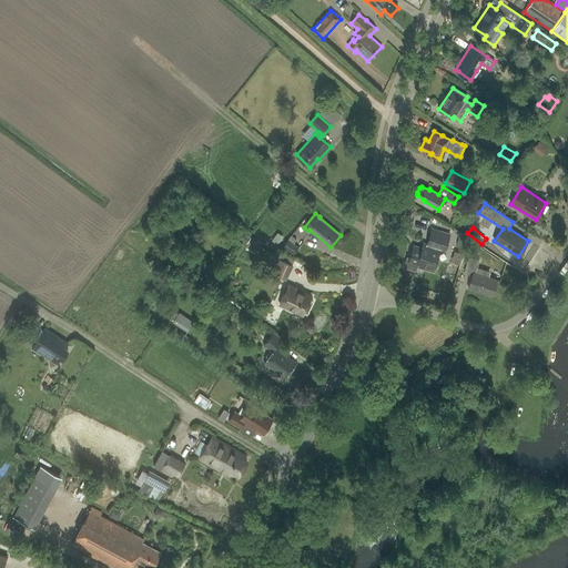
[(407,257),(404,267),(416,271),(417,267),(434,273),(440,250),(445,251),(450,234),(432,229),(428,240),(427,244),(424,243),(422,247),(414,245),(409,257),(407,257)]
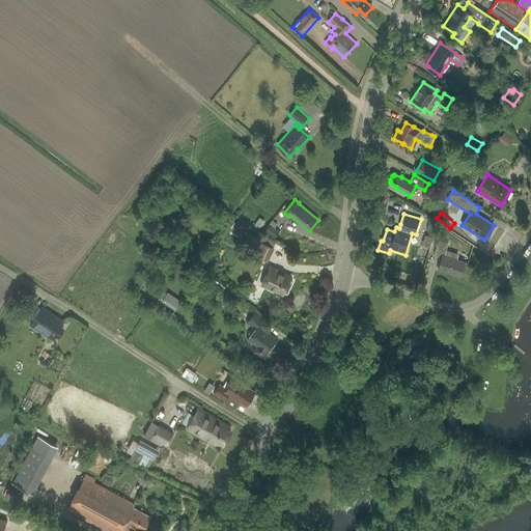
[(259,217),(255,225),(261,228),(266,220),(259,217)]
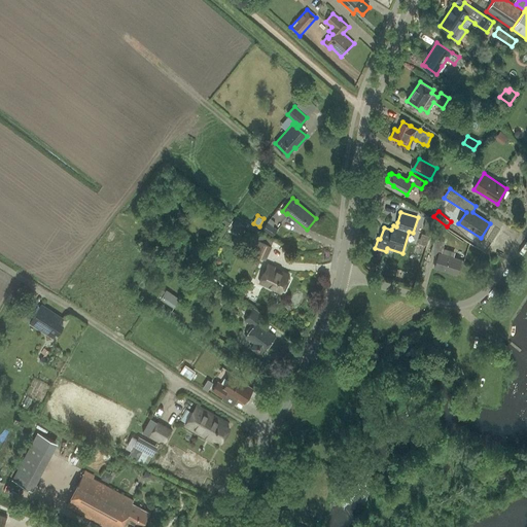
[(268,222),(264,229),(273,236),(278,230),(273,225),(275,222),(270,218),(268,222)]
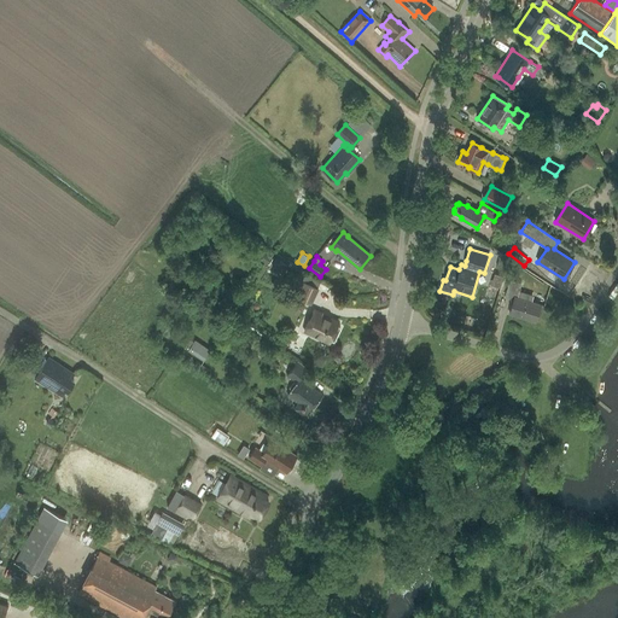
[(313,305),(320,290),(302,281),(295,297),(313,305)]
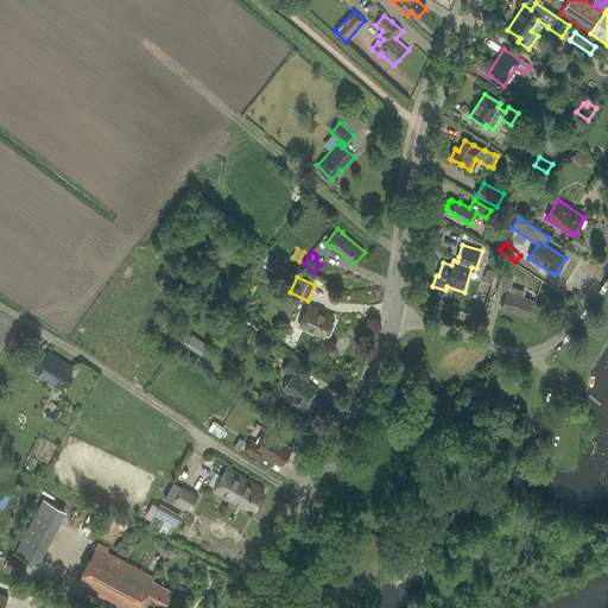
[(505,295),(500,308),(526,316),(531,301),(520,297),(523,292),(510,287),(512,279),(501,277),(496,292),(505,295)]
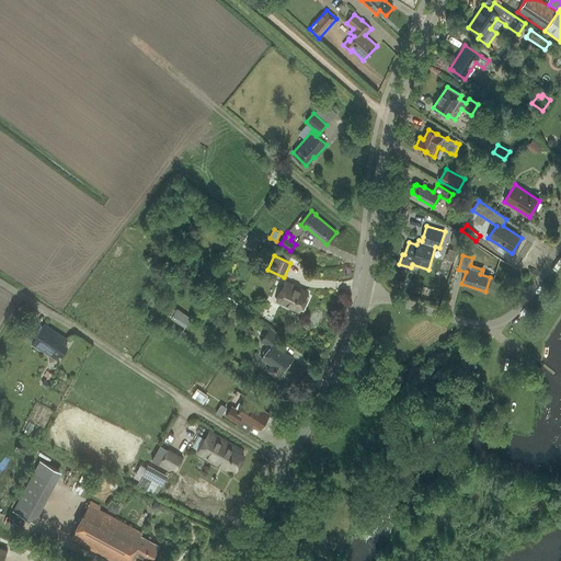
[(299,287),(286,281),(276,300),(298,311),(299,309),(304,310),(308,298),(307,296),(306,295),(307,293),(298,288),(299,287)]
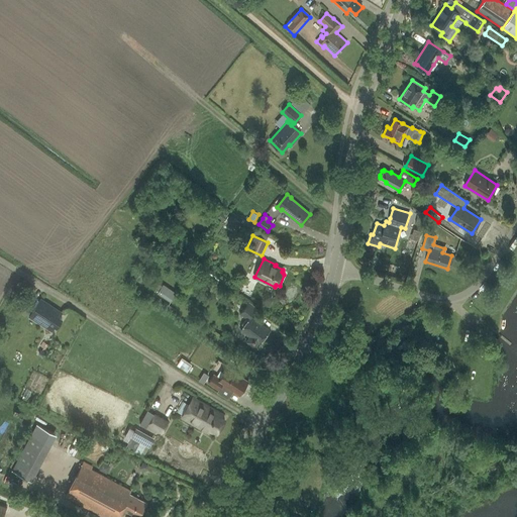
[(158,293),(171,302),(177,294),(164,285),(162,287),(156,282),(151,289),(158,293)]
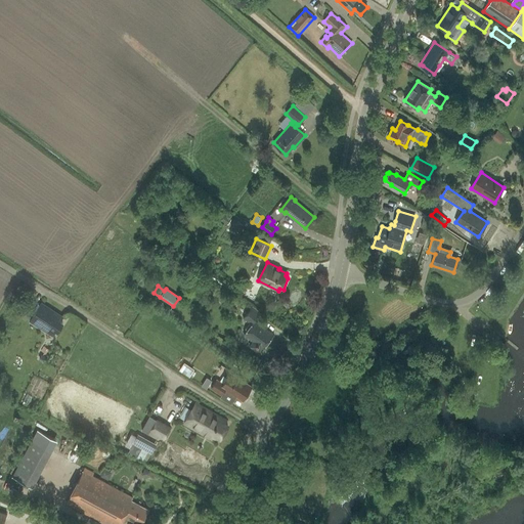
[(30,320),(52,335),(55,331),(57,332),(62,323),(59,321),(62,317),(41,303),(36,311),(30,307),(24,316),(30,320)]
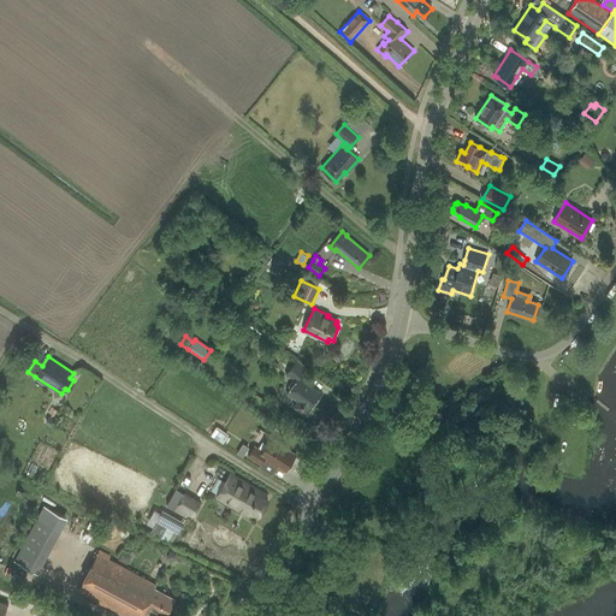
[(303,414),(308,408),(309,408),(320,392),(298,377),(304,368),(296,362),(288,374),(296,380),(286,392),(298,401),(294,407),(303,414)]
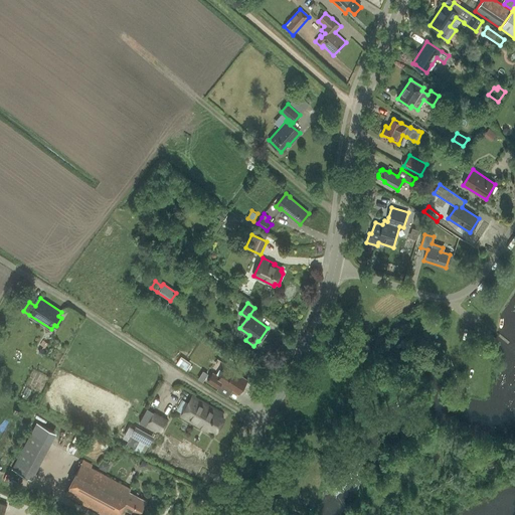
[(179,362),(189,369),(194,362),(184,355),(179,362)]
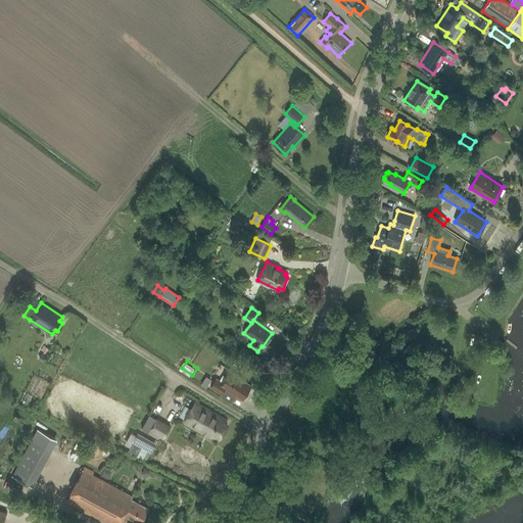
[(210,387),(221,393),(224,388),(242,399),(250,385),(230,372),(223,383),(217,378),(210,387)]
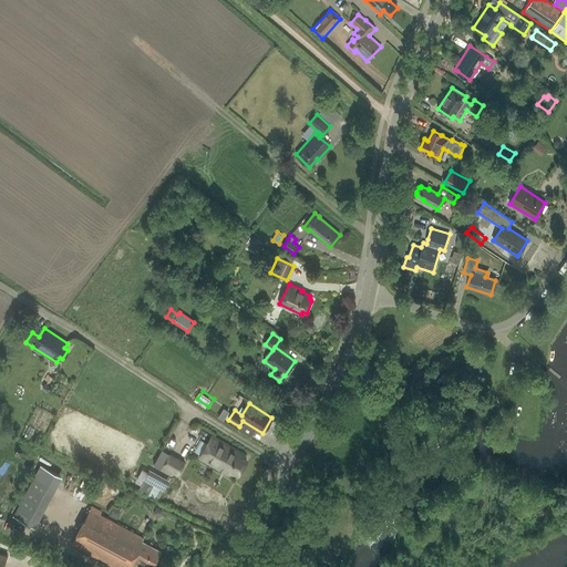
[(227,419),(232,410),(227,408),(223,416),(227,419)]
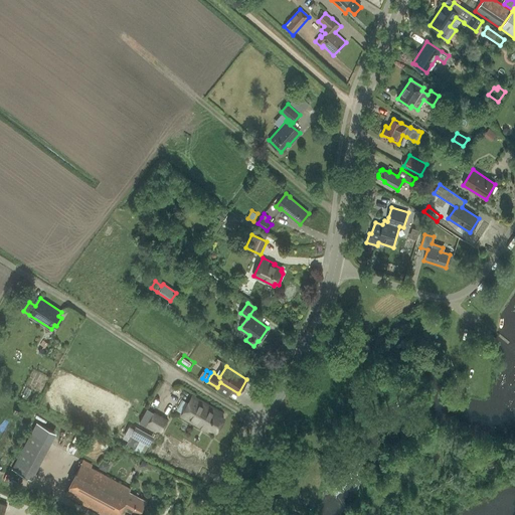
[(192,395),(181,414),(200,425),(201,423),(208,427),(208,426),(216,431),(223,417),(220,415),(221,412),(192,395)]
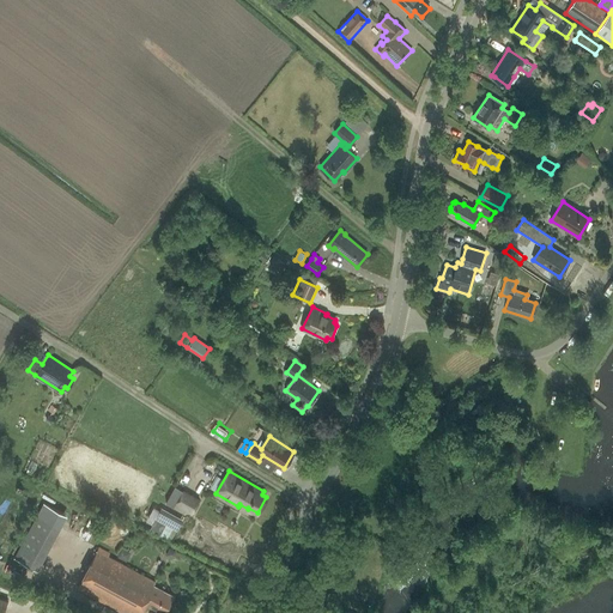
[(174,507),(176,504),(192,514),(201,499),(183,489),(182,491),(175,486),(165,503),(174,507)]
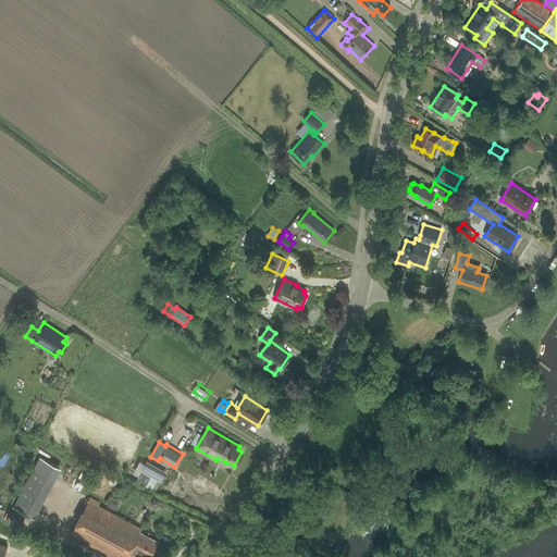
[(41,455),(19,507),(42,517),(65,465),(41,455)]
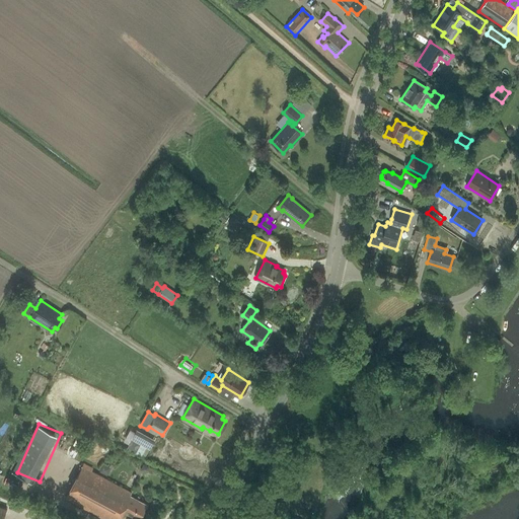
[(151,449),(156,440),(138,430),(136,433),(131,431),(128,436),(132,439),(150,449),(151,449)]
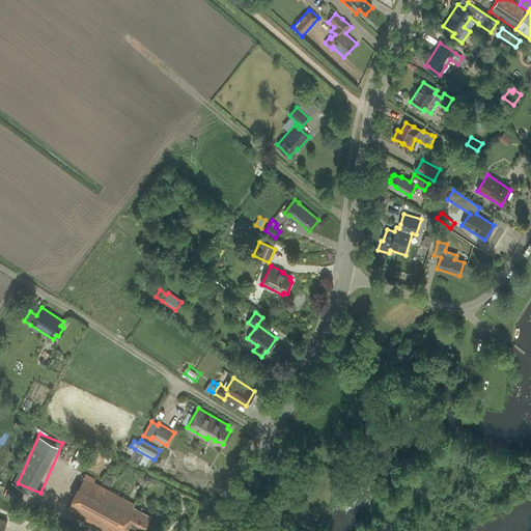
[(148,469),(154,459),(135,449),(130,458),(148,469)]
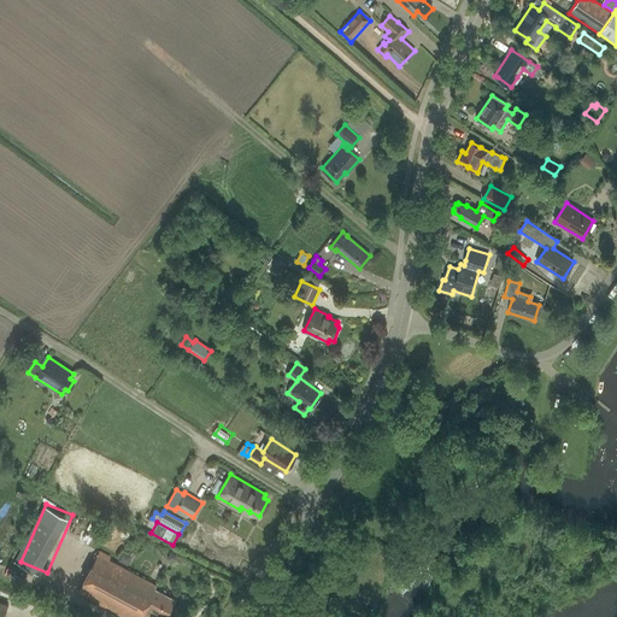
[(121,559),(130,564),(135,554),(125,550),(121,559)]
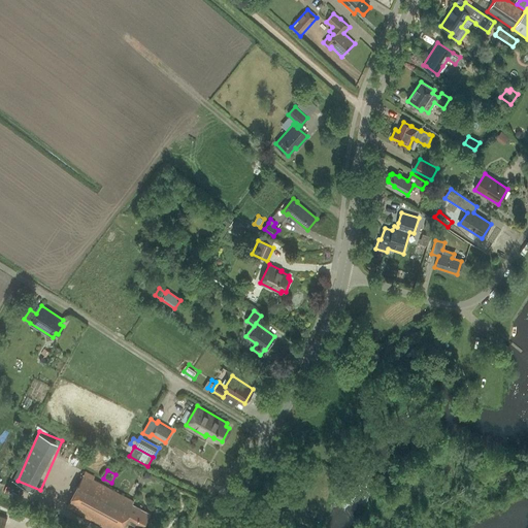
[(119,527),(124,519),(140,527),(142,527),(151,514),(132,503),(134,501),(84,473),(66,506),(105,527),(119,527)]
